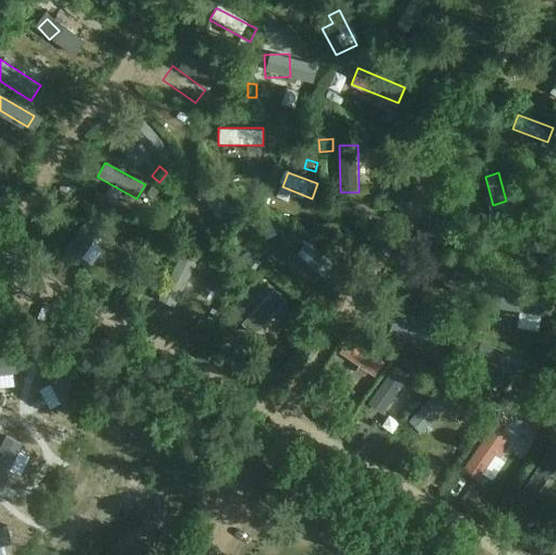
[(86,215),(62,249),(80,262),(104,228),(86,215)]
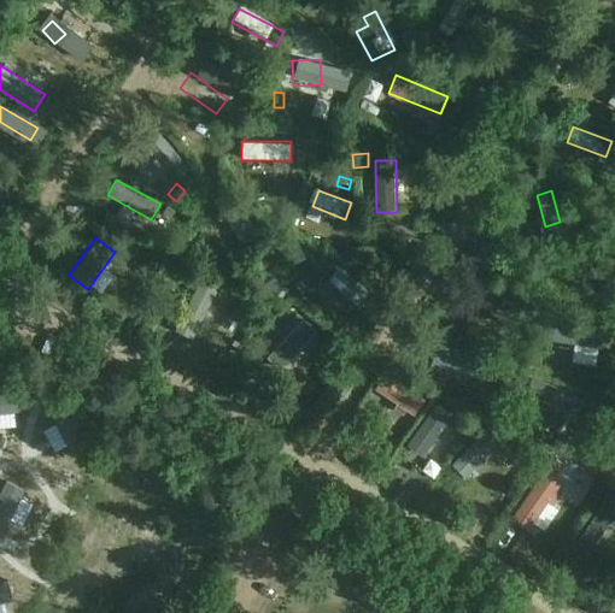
[(253,249),(241,257),(249,269),(261,263),(259,261),(253,249)]
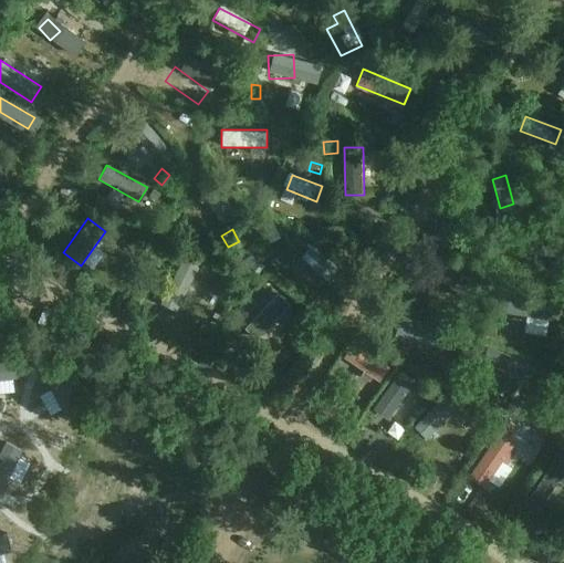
[(313,246),(302,258),(329,281),(340,269),(313,246)]
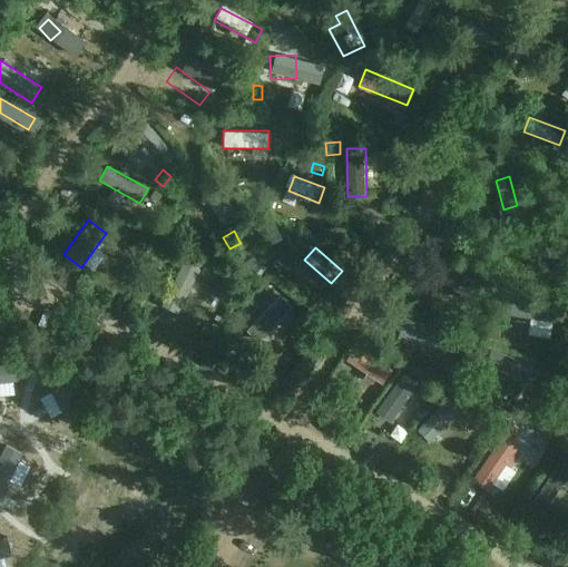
[(183,260),(162,304),(183,314),(204,270),(183,260)]
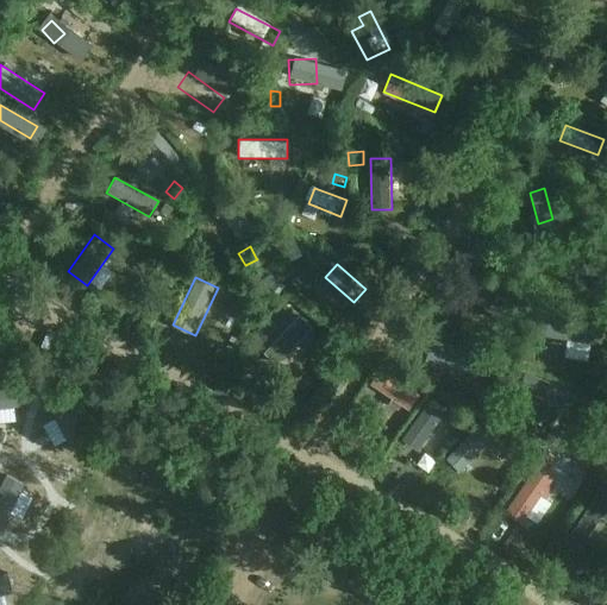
[(477,279),(467,294),(480,303),(490,290),(477,279)]
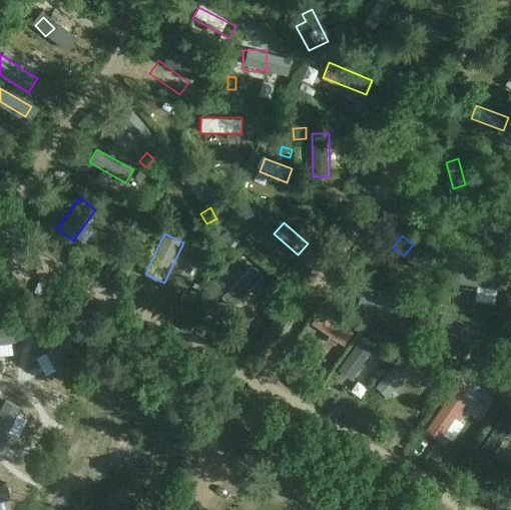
[(449,258),(443,269),(452,275),(459,264),(449,258)]
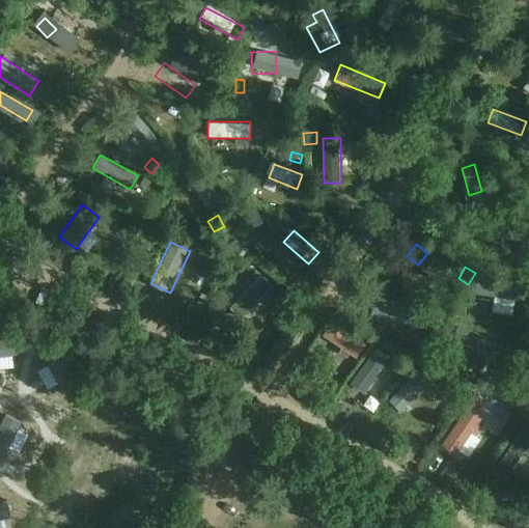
[(260,274),(235,299),(251,314),(276,289),(260,274)]
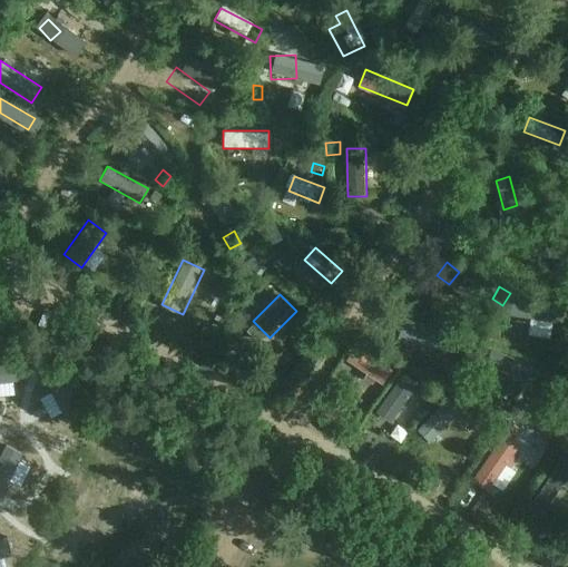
[(552,309),(513,304),(511,321),(551,324),(552,309)]
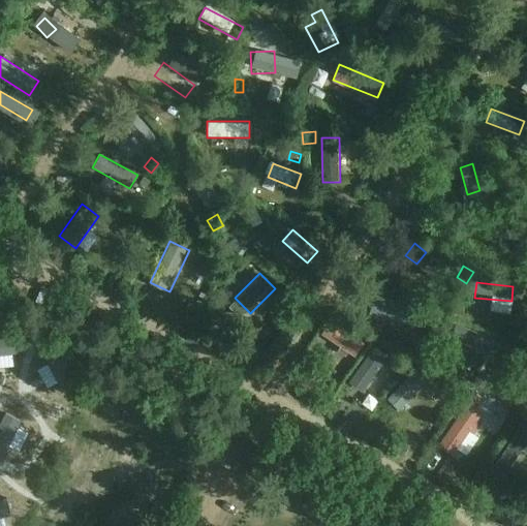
[(415,308),(373,296),(368,314),(410,327),(415,308)]
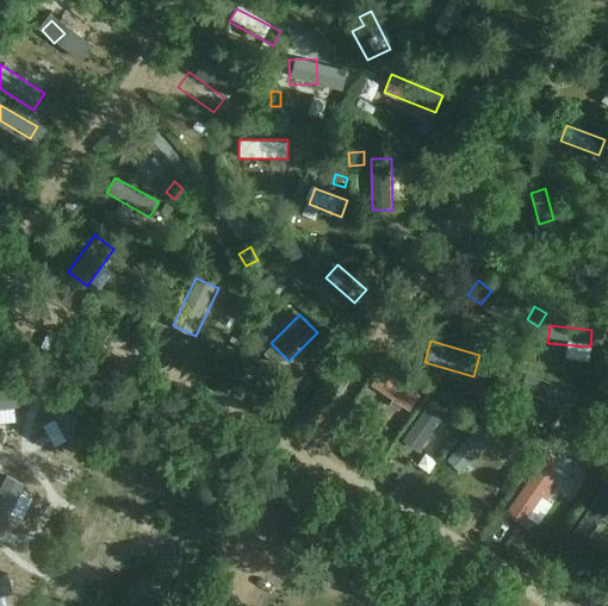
[(574,398),(527,382),(522,399),(568,414),(574,398)]
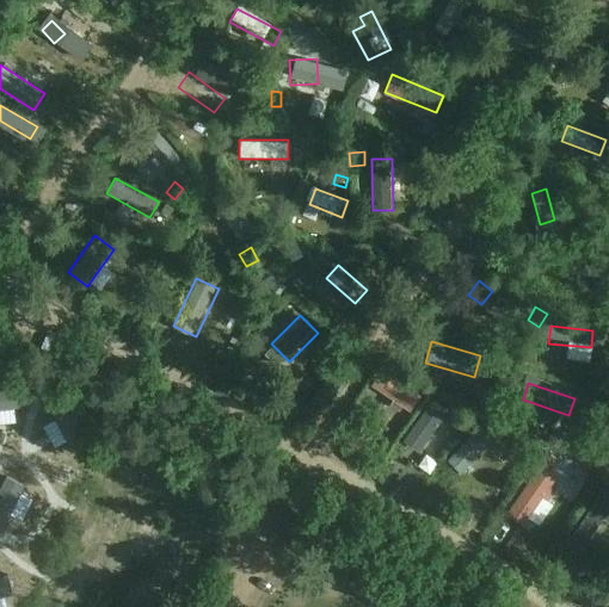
[(434,397),(404,439),(420,452),(451,410),(434,397)]
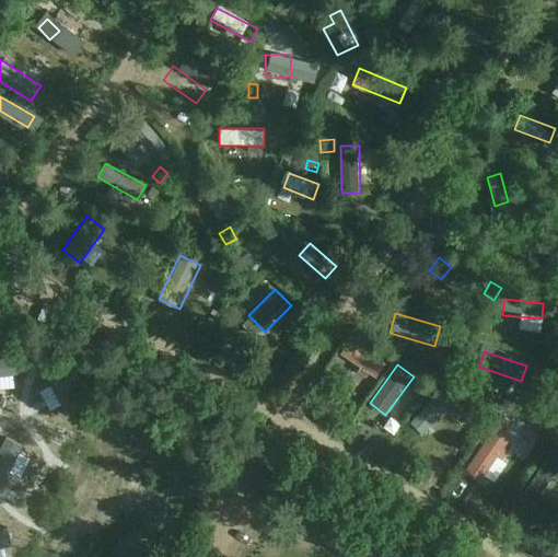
[(446,387),(413,422),(425,434),(458,399),(446,387)]
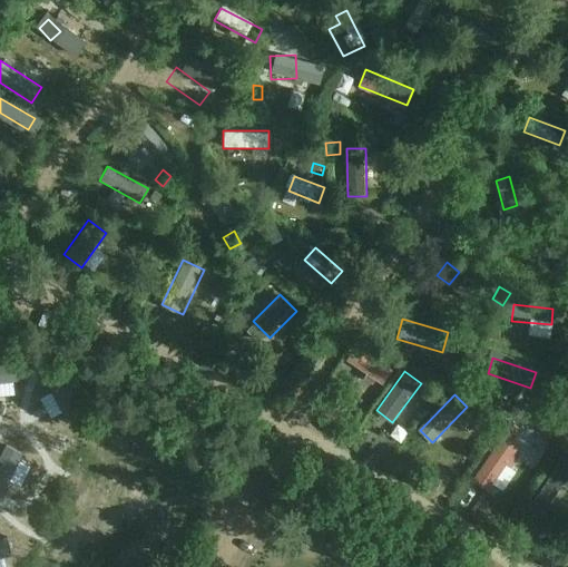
[(480,408),(473,416),(483,423),(489,417),(480,408)]
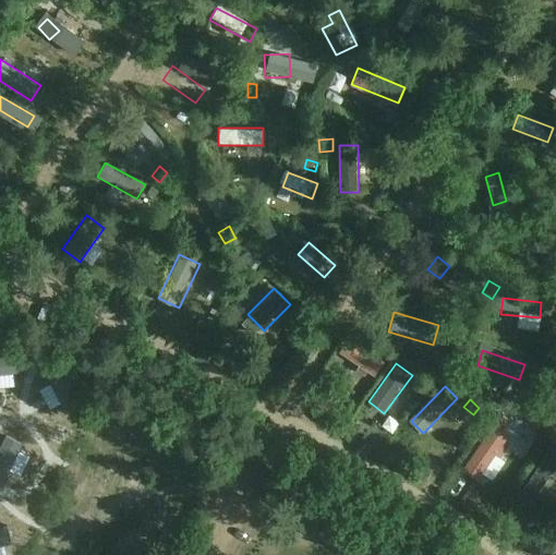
[(492,427),(463,469),(479,479),(507,438),(492,427)]
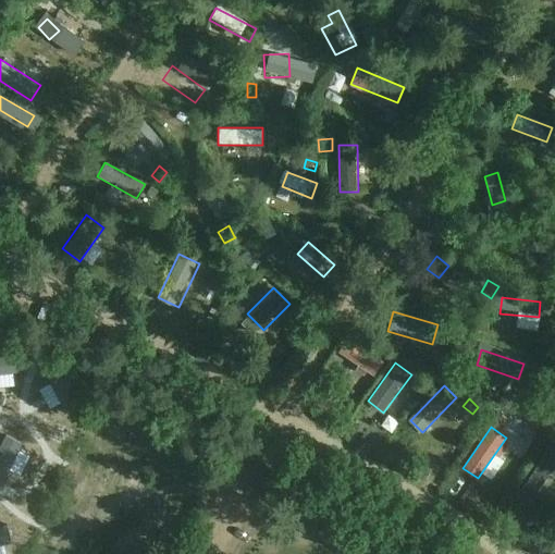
[(235,488),(249,482),(243,465),(230,469),(235,488)]
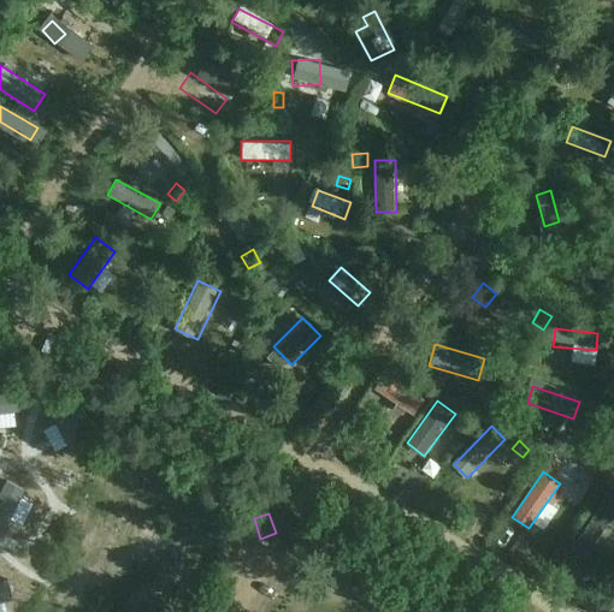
[(6,578),(30,583),(35,560),(11,554),(6,578)]
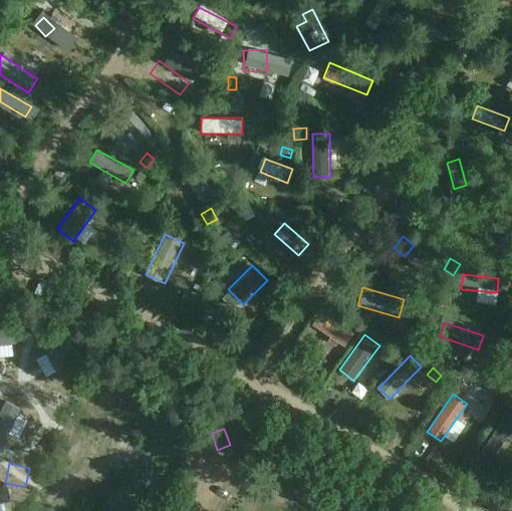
[(309,498),(304,510),(332,510),(333,508),(309,498)]
